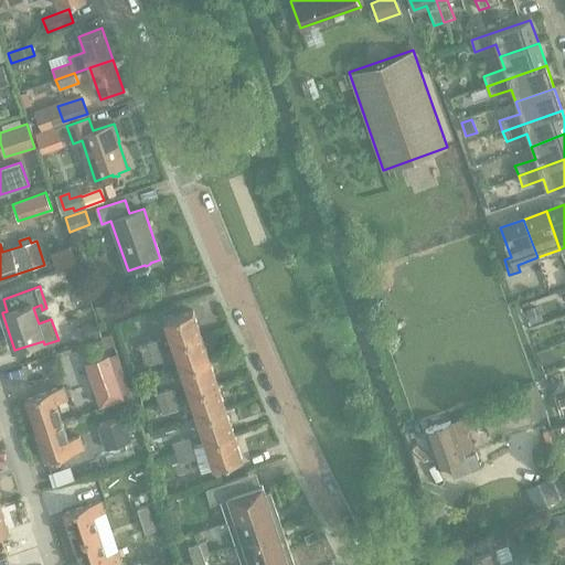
[(164,320),(172,345),(201,336),(193,311),(164,320)]
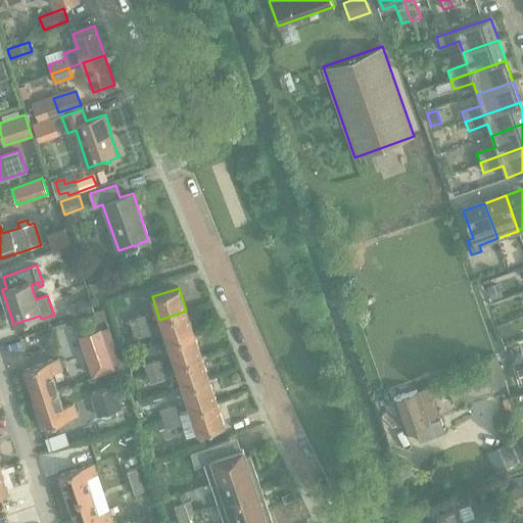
[(89,297),(73,302),(78,317),(93,312),(89,297)]
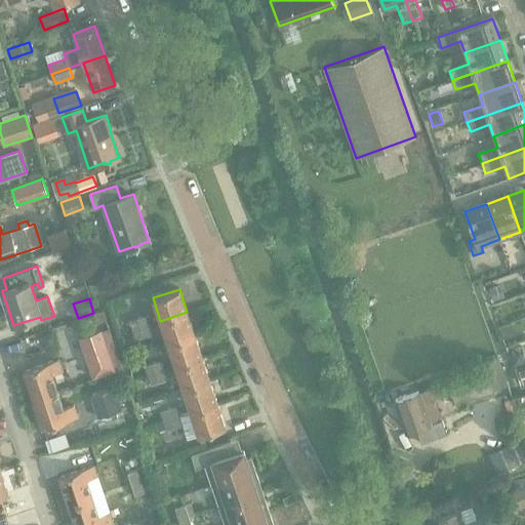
[(103,311),(92,314),(96,324),(106,321),(103,311)]
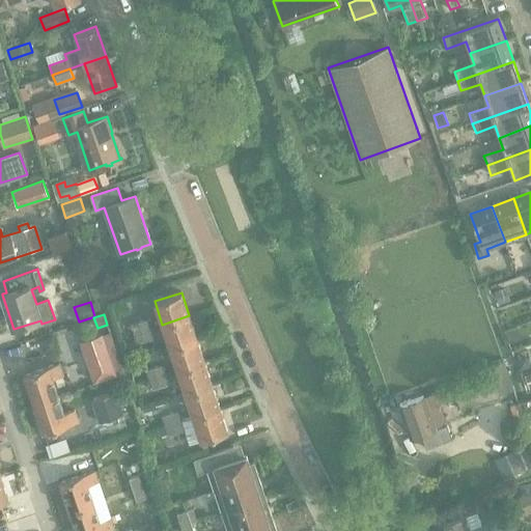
[(189,315),(162,325),(170,347),(197,339),(189,315)]
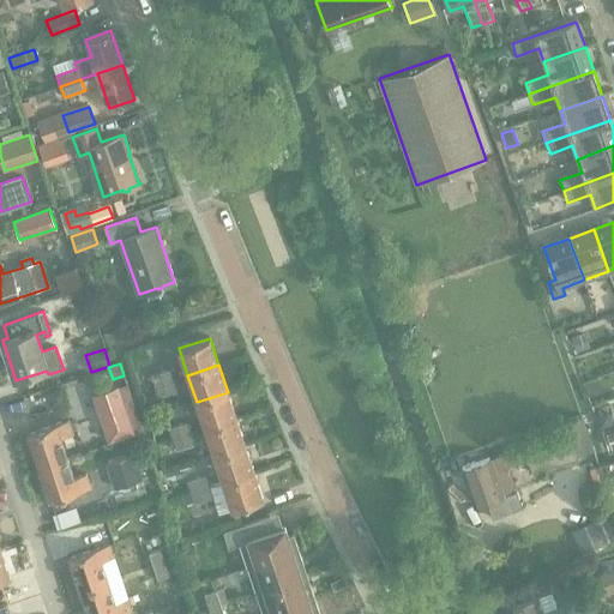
[(152,375),(156,386),(174,380),(170,369),(152,375)]
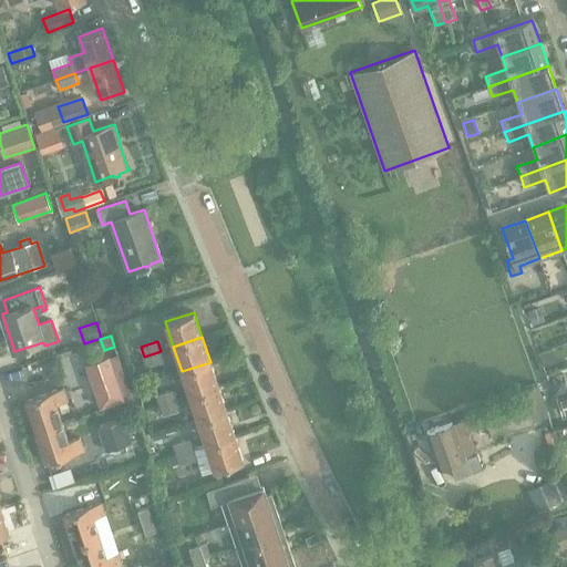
[(161,351),(144,357),(147,368),(164,362),(161,351)]
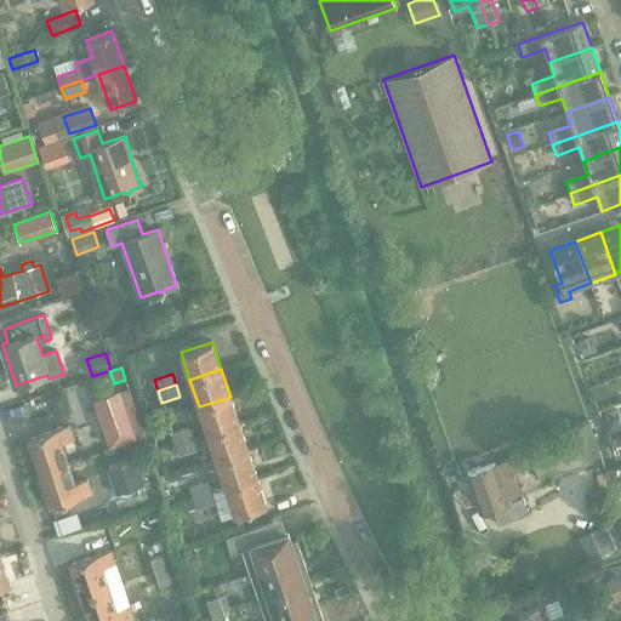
[(231,397),(199,406),(208,433),(239,423),(231,397)]
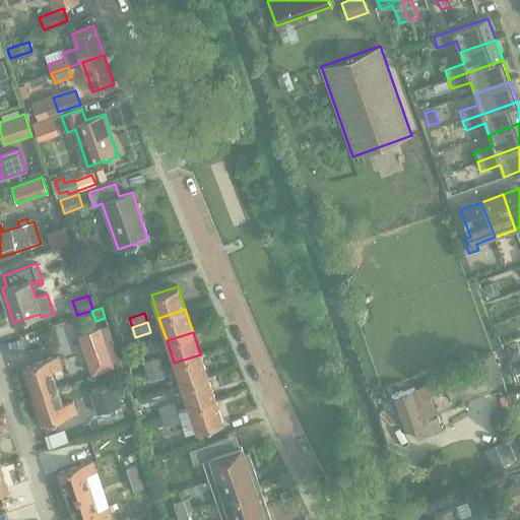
[(84,350),(92,374),(114,367),(106,343),(84,350)]
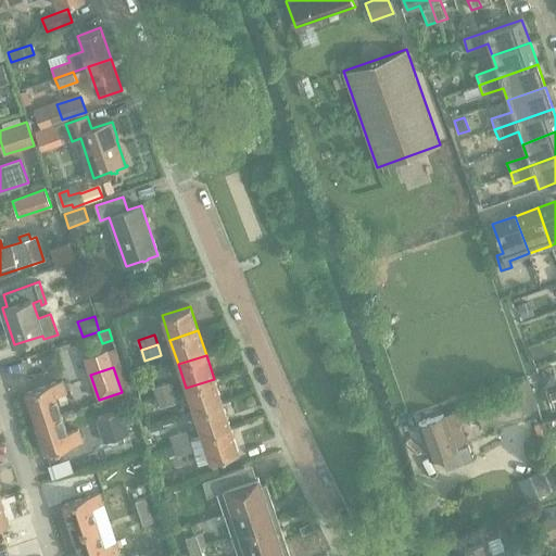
[(214,379),(186,388),(194,413),(223,403),(214,379)]
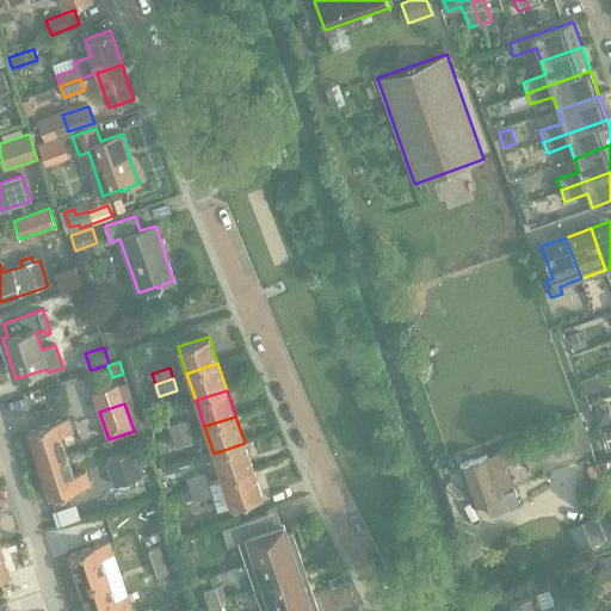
[(28,432),(38,466),(67,456),(60,436),(73,431),(68,419),(28,432)]
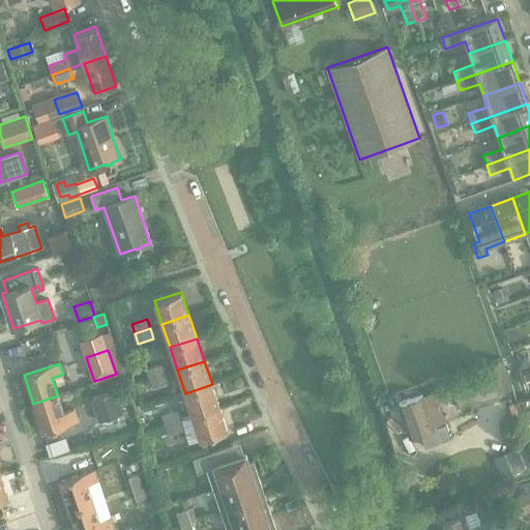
[(147,370),(150,379),(166,374),(163,364),(147,370)]
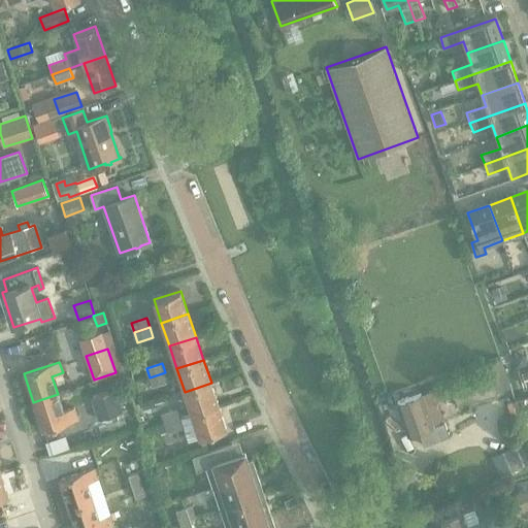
[(490,370),(450,382),(457,405),(496,394),(490,370)]
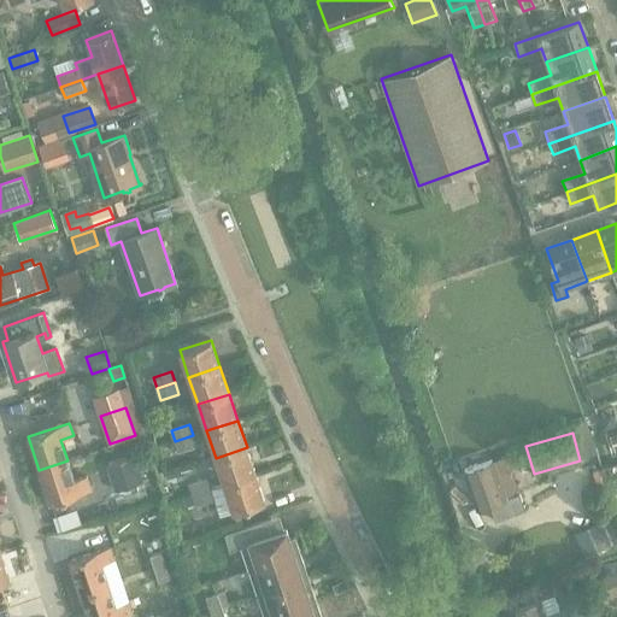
[(193,435),(175,441),(178,453),(197,447),(193,435)]
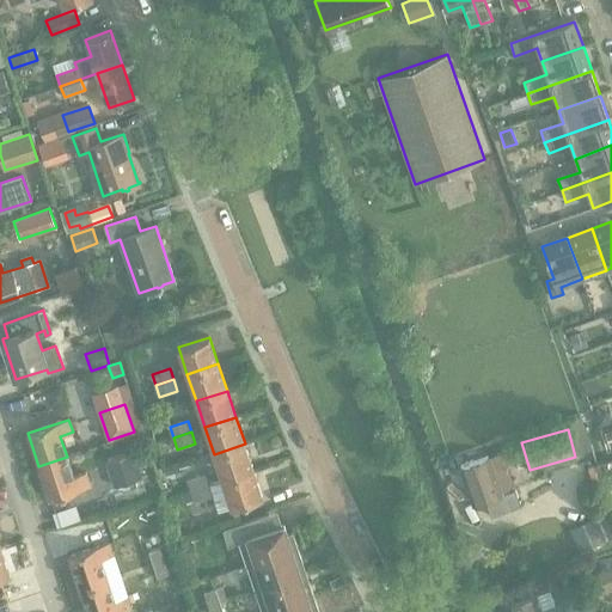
[(123,439),(112,442),(116,457),(128,452),(123,439)]
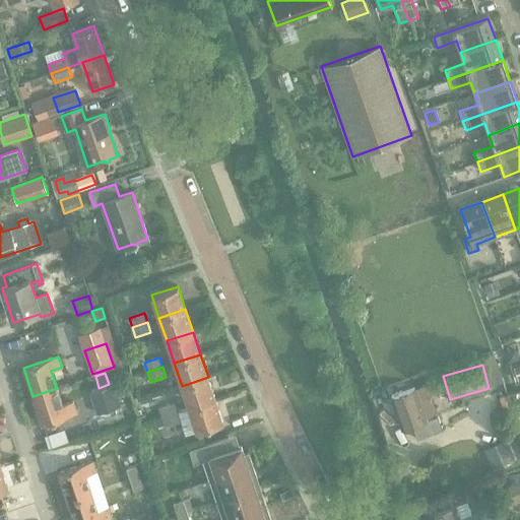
[(208,377),(182,386),(189,408),(215,399),(208,377)]
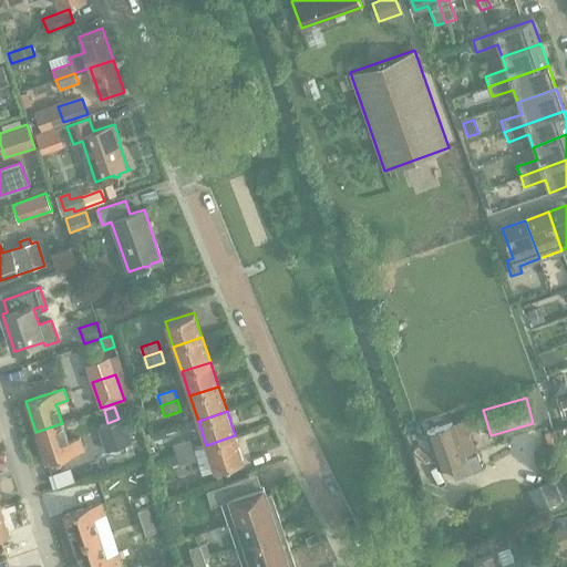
[(124,420),(98,429),(105,452),(132,443),(124,420)]
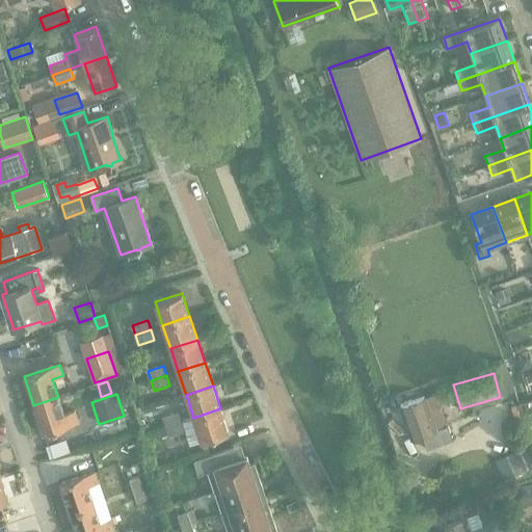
[(58,397),(33,405),(44,434),(78,423),(75,411),(63,415),(58,397)]
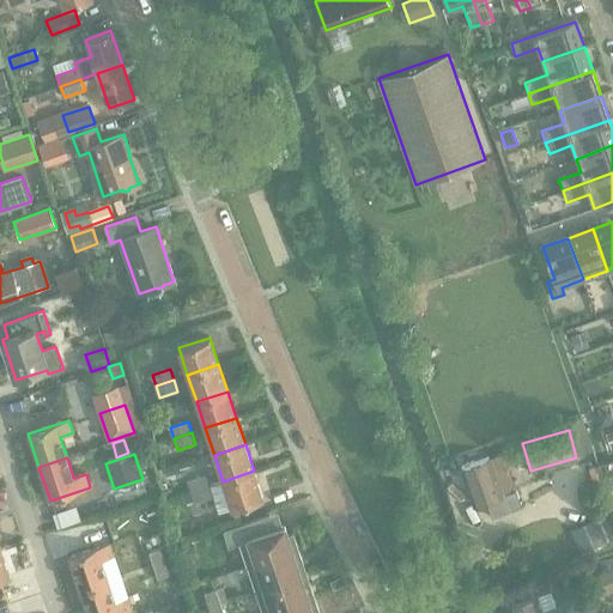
[(502,495),(489,457),(461,467),(474,505),(486,502),(492,519),(522,508),(516,490),(502,495)]
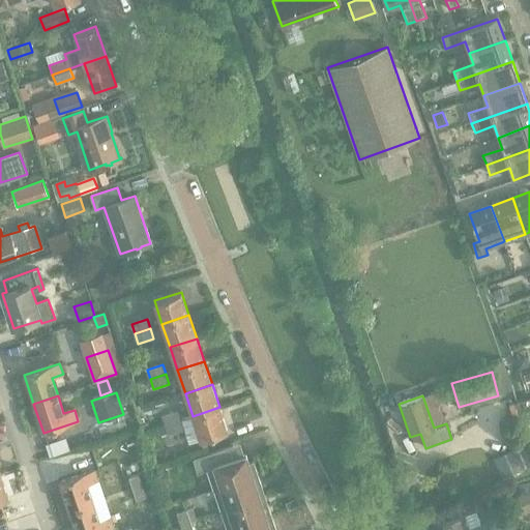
[(219,407),(193,416),(201,439),(228,431),(219,407)]
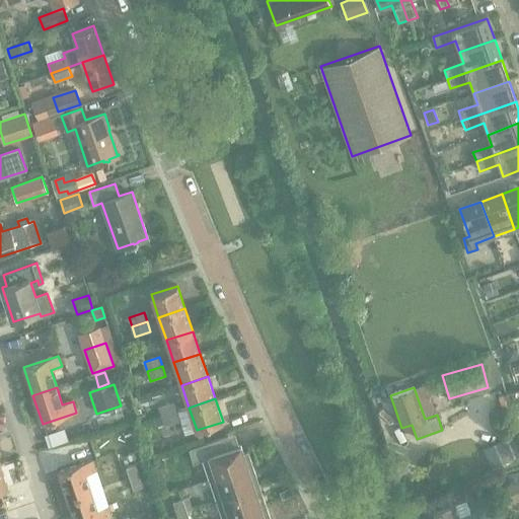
[(158,406),(161,417),(177,411),(173,401),(158,406)]
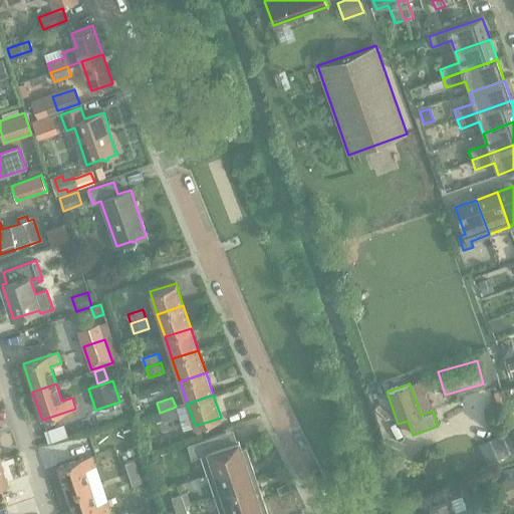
[(176,407),(160,413),(164,422),(179,417),(176,407)]
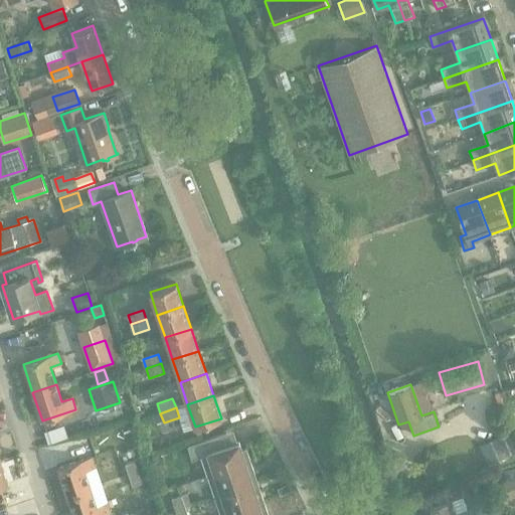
[(201,456),(208,476),(250,462),(246,449),(241,450),(239,442),(230,445),(226,434),(188,447),(192,460),(201,456)]
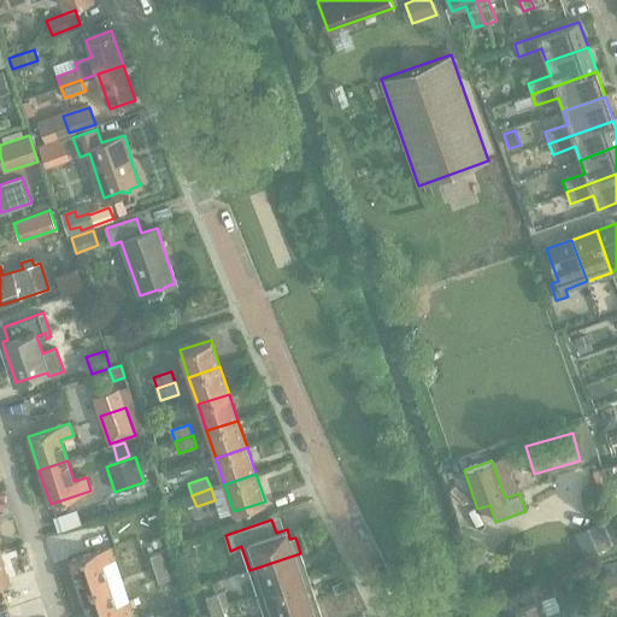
[(603,522),(575,534),(585,557),(612,546),(603,522)]
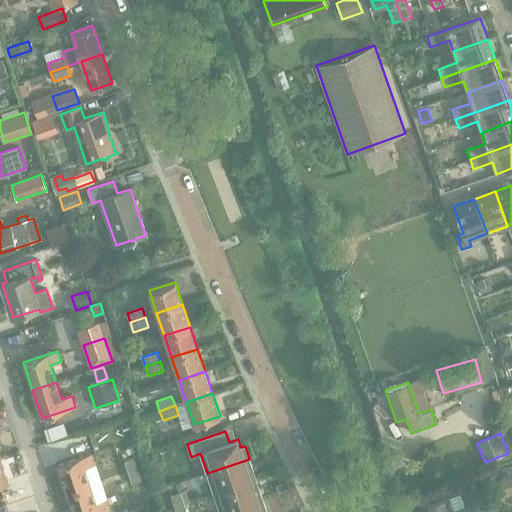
[(91,454),(57,465),(67,493),(72,511),(103,511),(110,510),(106,499),(95,465),(91,454)]
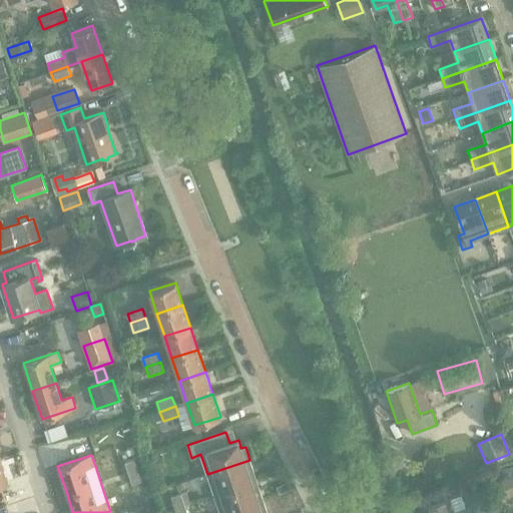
[(124,463),(127,474),(137,471),(133,460),(124,463)]
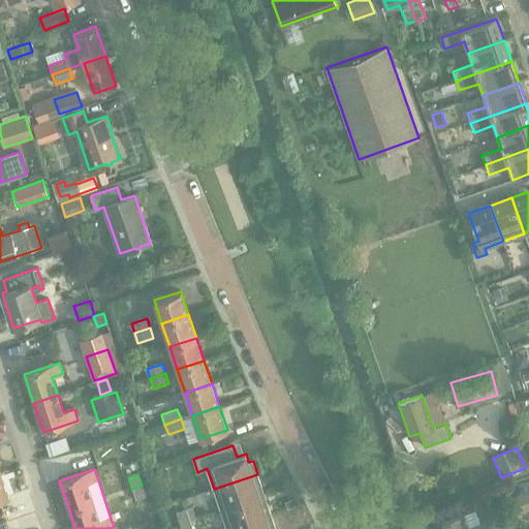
[(257,474),(214,489),(221,510),(260,497),(257,489),(262,488),(257,474)]
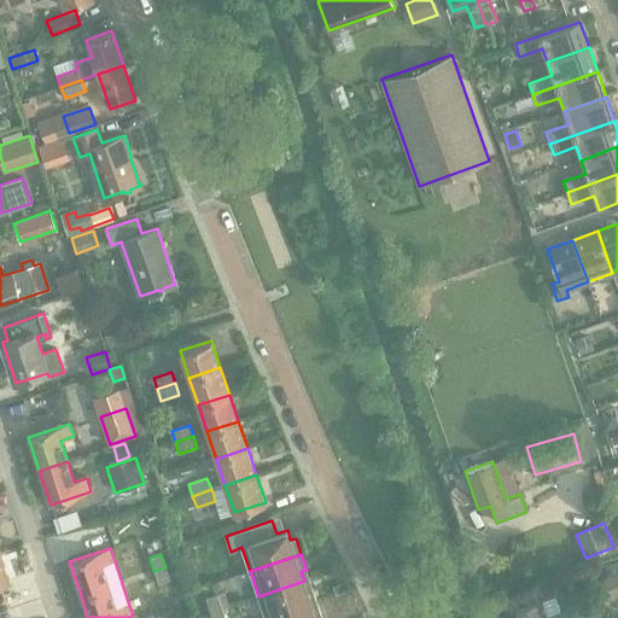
[(165,567),(153,571),(158,584),(170,581),(165,567)]
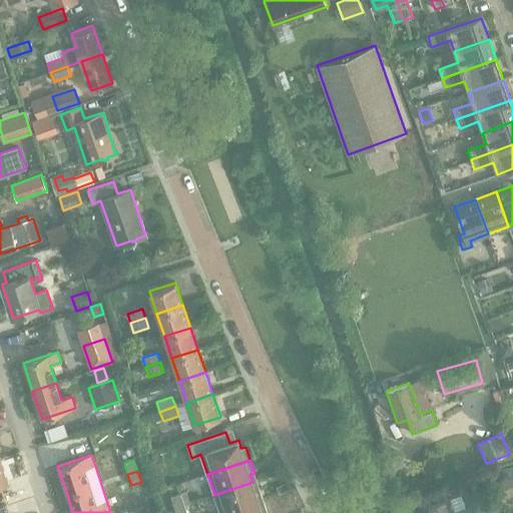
[(512,477),(501,481),(506,496),(512,493),(512,477)]
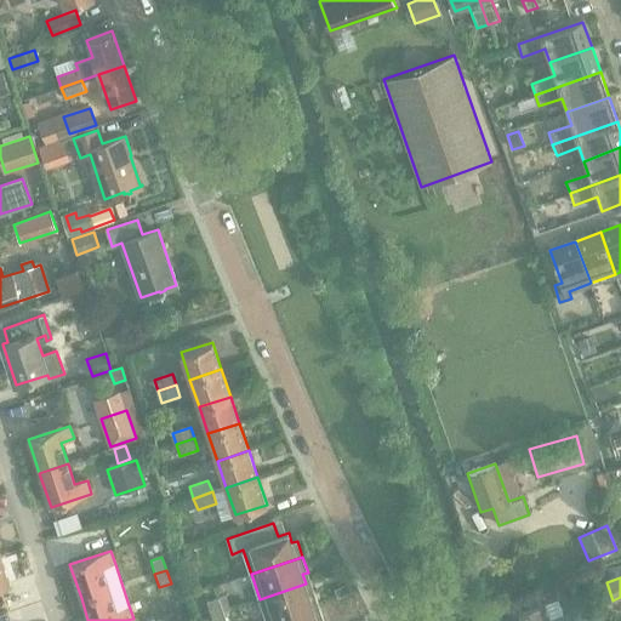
[(306,584),(260,599),(266,620),(274,620),(319,607),(314,591),(308,593),(306,584)]
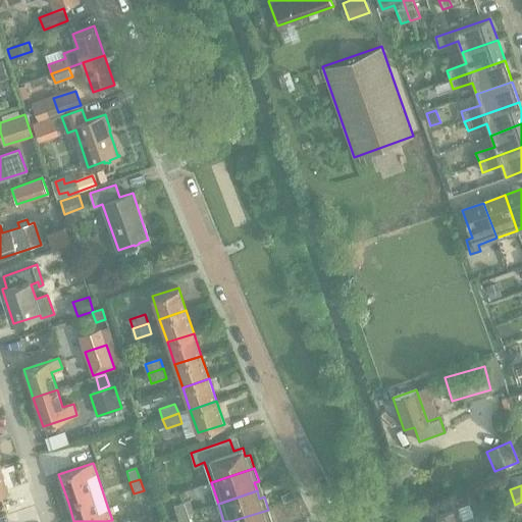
[(174,505),(177,517),(188,514),(184,502),(174,505)]
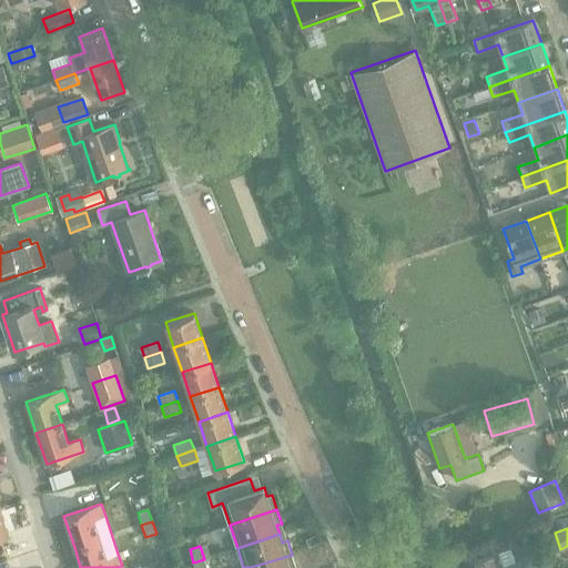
[(498,553),(470,561),(473,567),(520,567),(519,563),(516,564),(510,548),(498,553)]
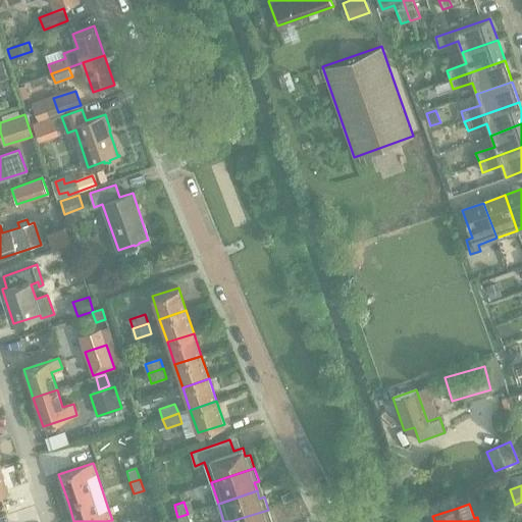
[(271,521),(268,510),(230,521),(271,521)]
